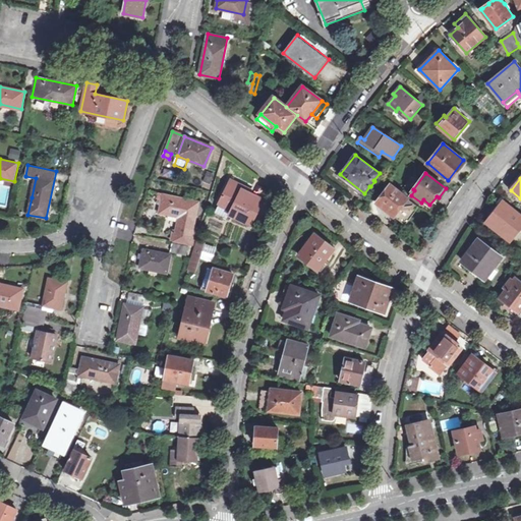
[(230,180),(229,184),(249,193),(250,189),(230,180)]
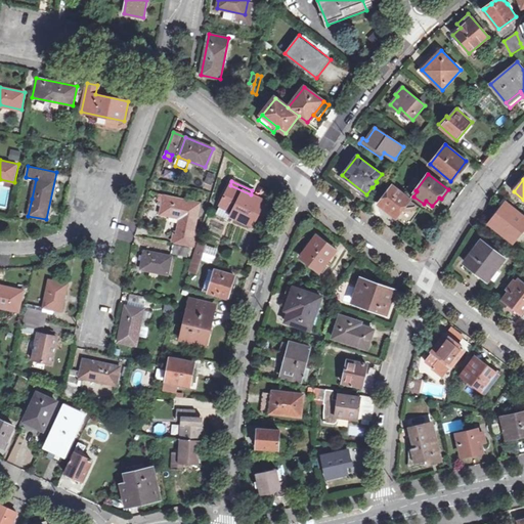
[(251,194),(230,185),(220,206),(233,212),(231,217),(253,227),(265,201),(251,194)]
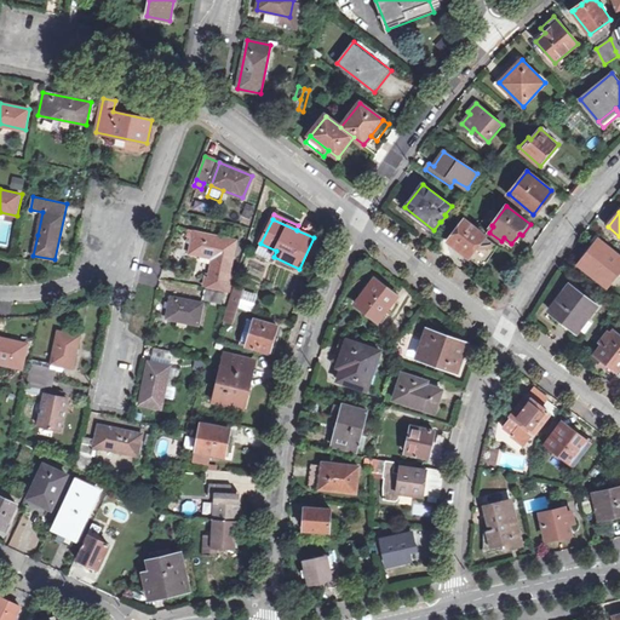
[(472,259),(482,268),(499,246),(464,219),(448,241),(451,244),(452,242),(458,246),(457,247),(469,257),(471,254),(474,257),(472,259)]
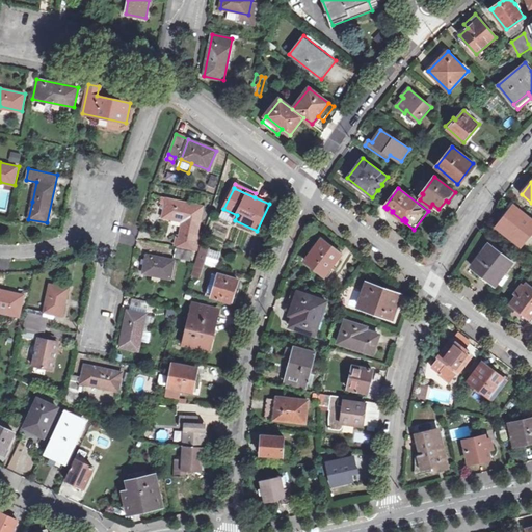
[(205,207),(167,198),(163,217),(183,221),(178,246),(195,249),(205,207)]
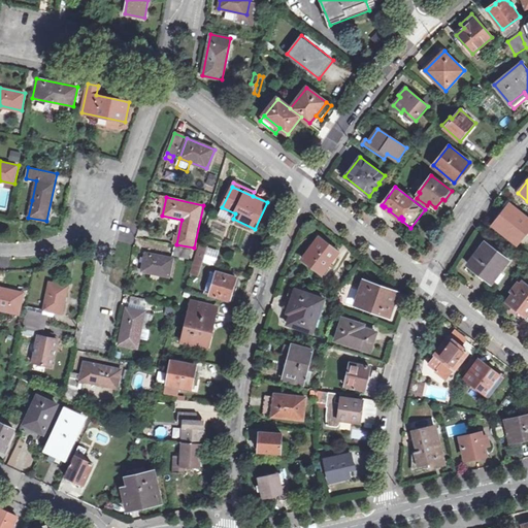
[(496,227),(517,243),(527,228),(527,219),(512,206),(512,205),(512,204),(513,203),(513,202),(512,201),(512,200),(510,200),(509,199),(509,200),(510,201),(510,202),(510,203),(510,204),(503,213),(505,216),(496,227)]
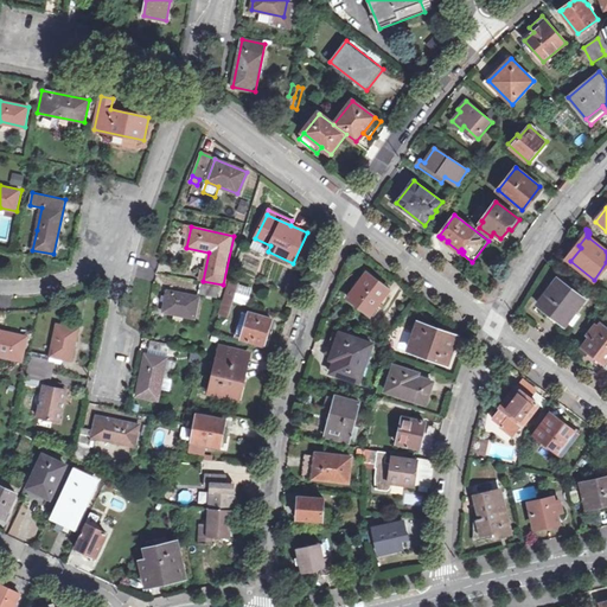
[(270,246),(255,238),(253,246),(267,253),(270,246)]
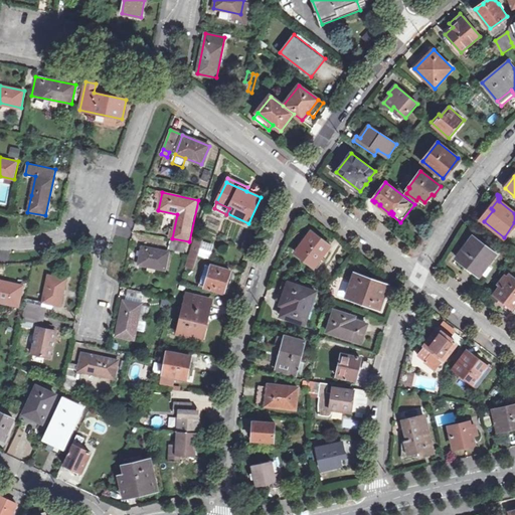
[(324,242),(311,232),(296,252),(315,267),(330,246),(327,244),(327,245),(324,243),(324,242)]
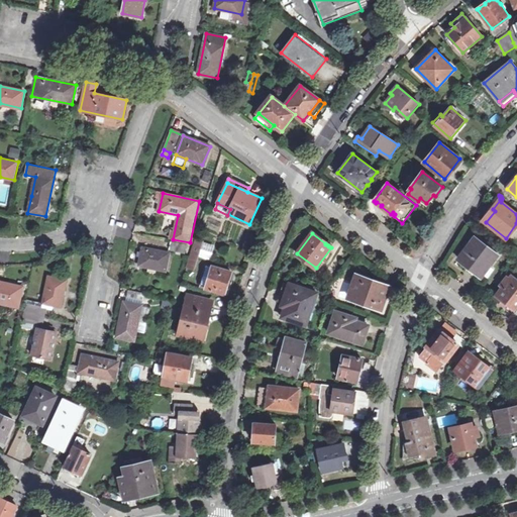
[(490,264),(496,254),(475,238),(459,260),(469,267),(481,276),(490,264)]
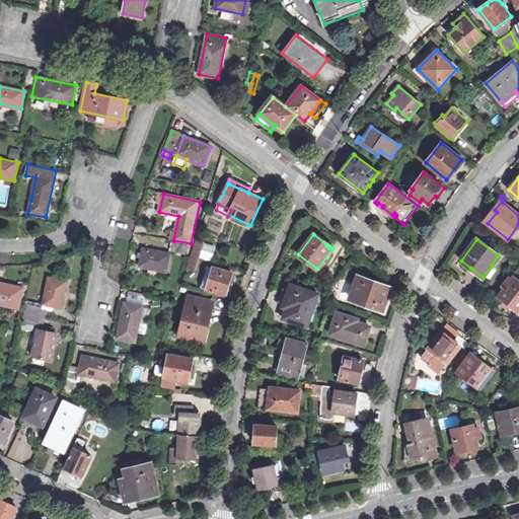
[(192,245),(173,242),(171,251),(190,254),(192,245)]
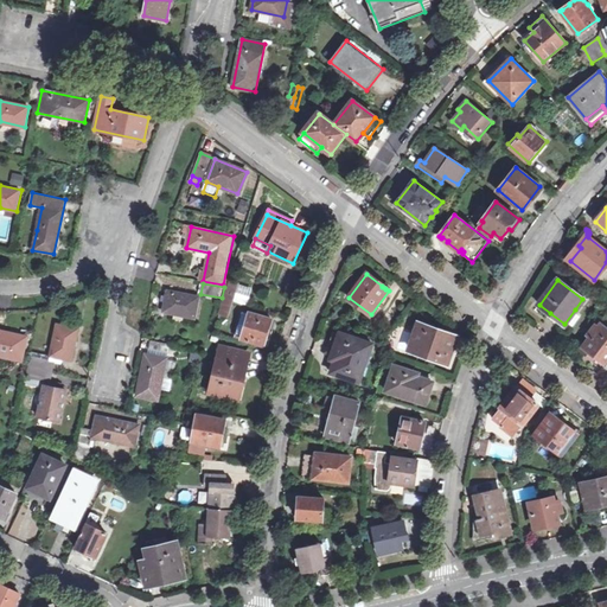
[(199,298),(167,291),(166,298),(170,299),(168,301),(165,301),(164,312),(196,318),(199,298)]
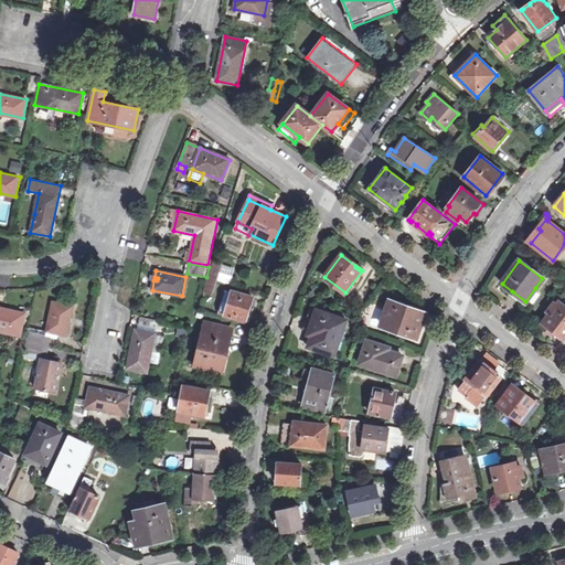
[(525,301),(512,291),(509,296),(529,311),(542,292),(535,288),(525,301)]
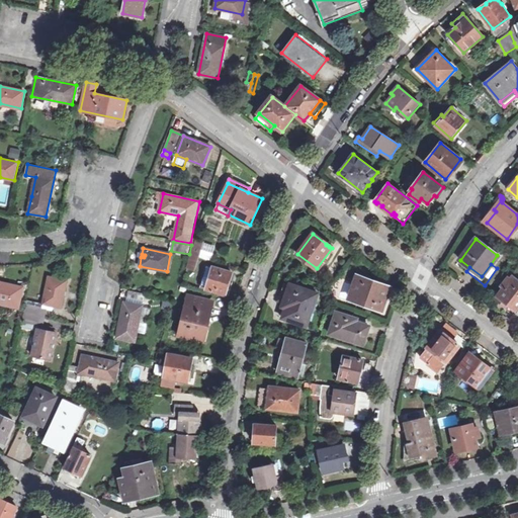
[(207,289),(226,294),(232,272),(213,267),(207,289)]
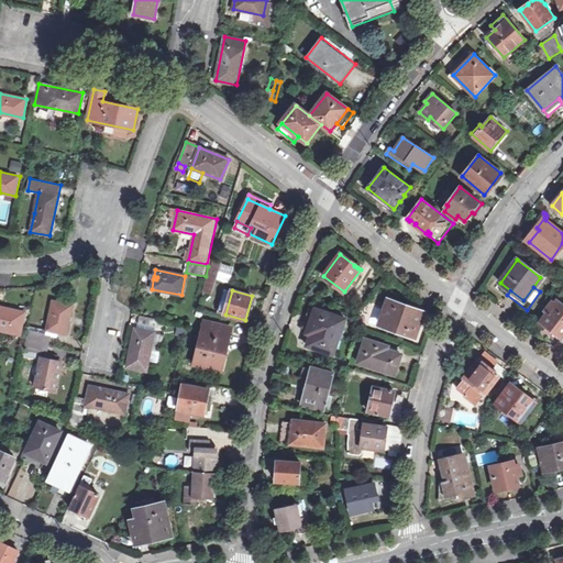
[(422,313),(388,300),(382,320),(416,333),(422,313)]
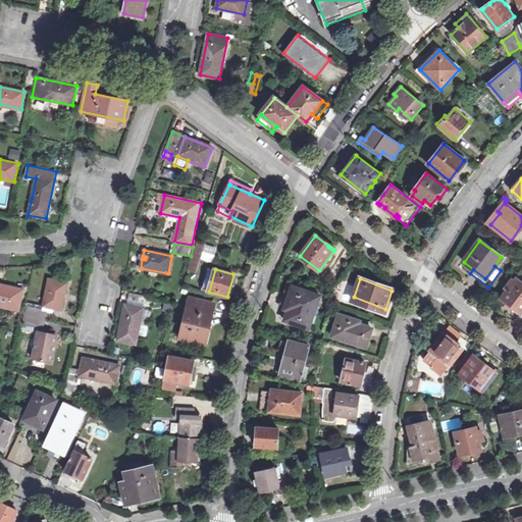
[(67,282),(49,279),(43,306),(61,310),(67,282)]
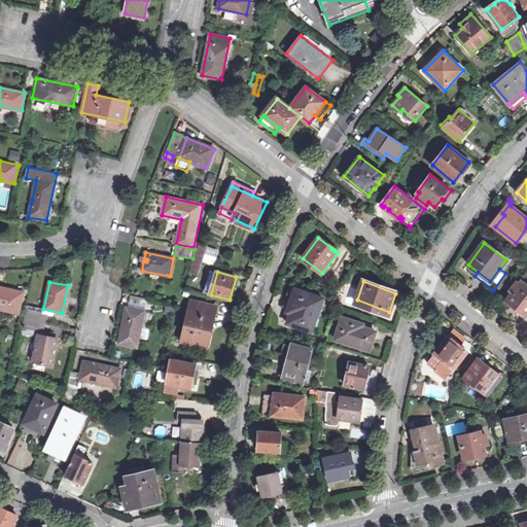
[(524,314),(526,310),(526,284),(523,282),(521,284),(519,283),(513,291),(515,292),(507,302),(524,314)]
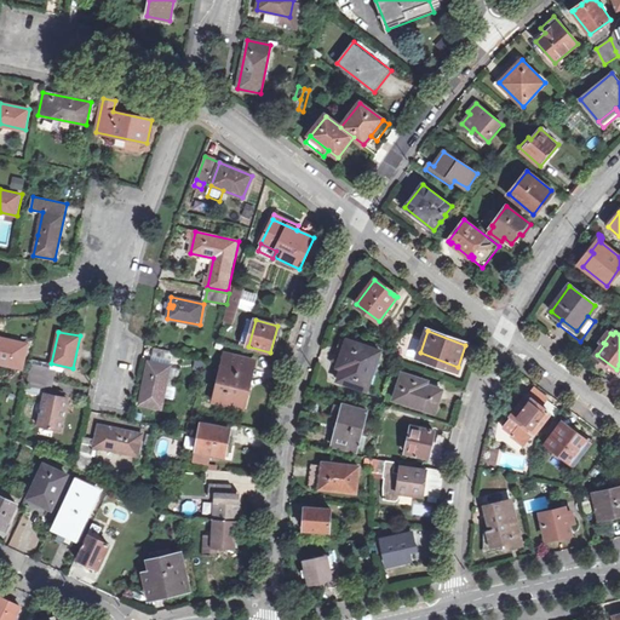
[(27,344),(0,338),(0,363),(22,369),(27,344)]
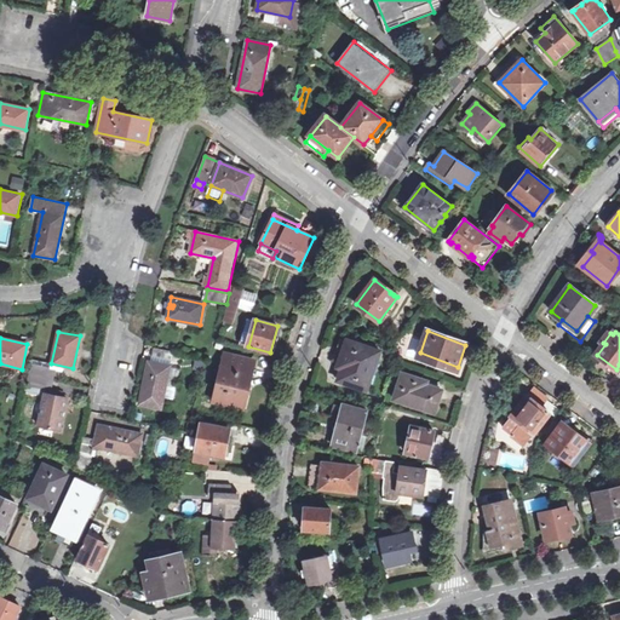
[(382,352),(348,340),(338,367),(343,369),(339,382),(368,391),(382,352)]
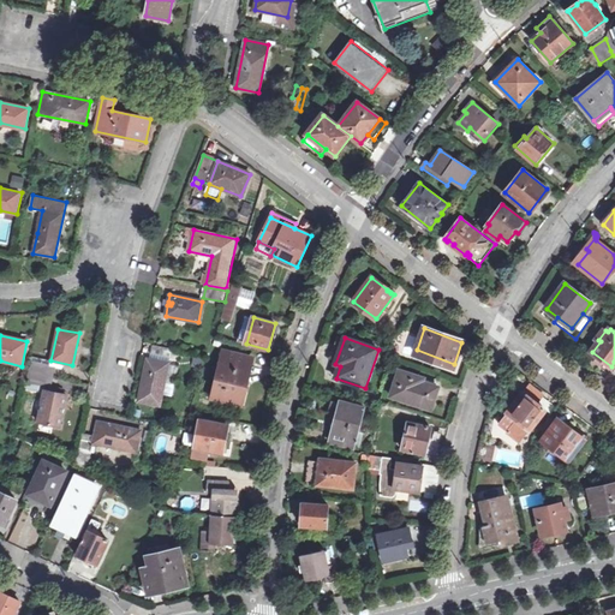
[(147,359),(138,401),(162,406),(173,350),(153,345),(151,354),(159,356),(157,362),(147,359)]
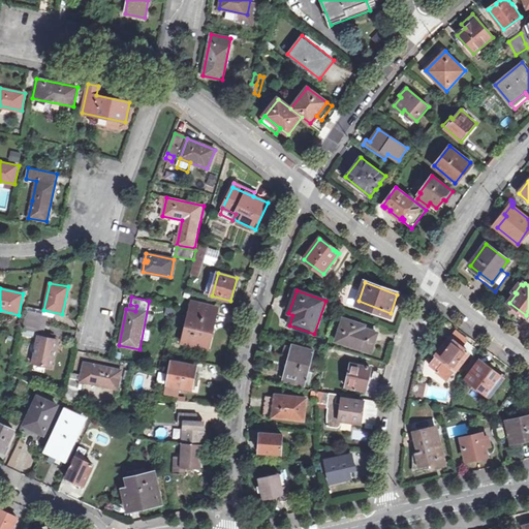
[(184,343),(210,348),(218,310),(193,304),(184,343)]
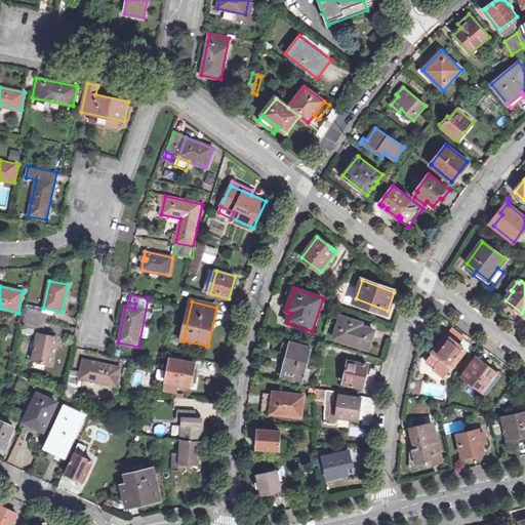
[(49,313),(27,308),(25,317),(47,322),(49,313)]
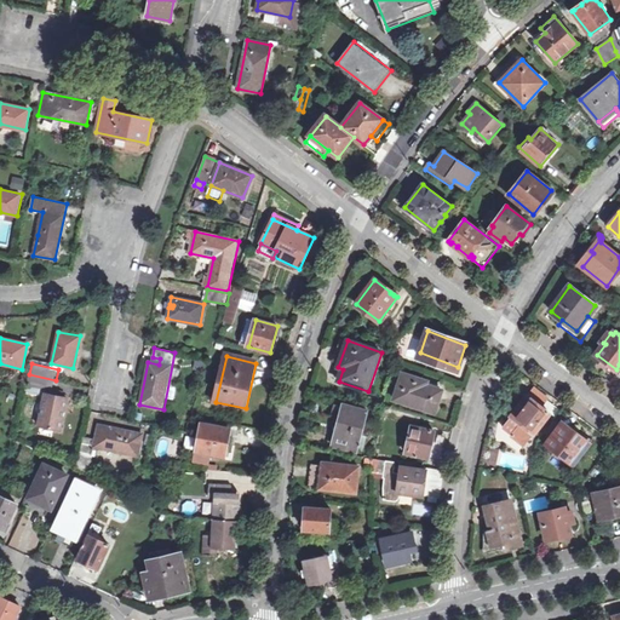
[(53,391),(56,380),(29,374),(26,394),(45,397),(45,394),(46,390),(53,391)]
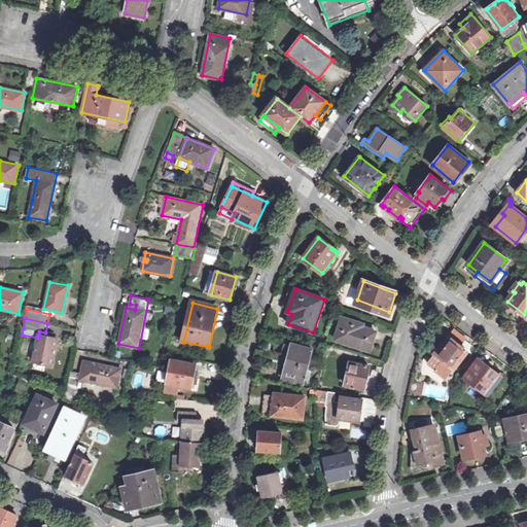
[(364,325),(344,318),(337,339),(371,350),(377,331),(363,327),(364,325)]
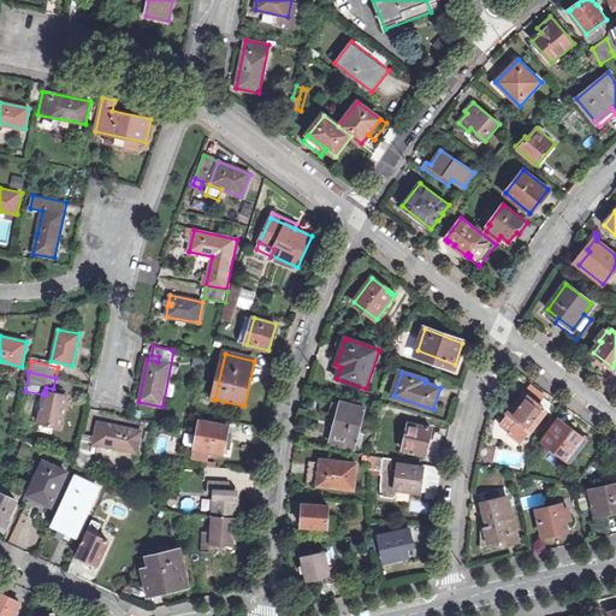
[(533,385),(517,403),(521,406),(528,397),(540,406),(548,396),(533,385)]
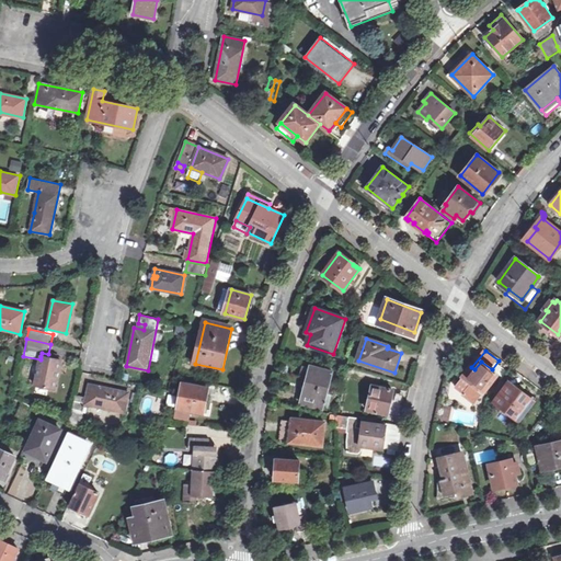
[(60,359),(41,356),(41,359),(35,386),(54,389),(60,359)]
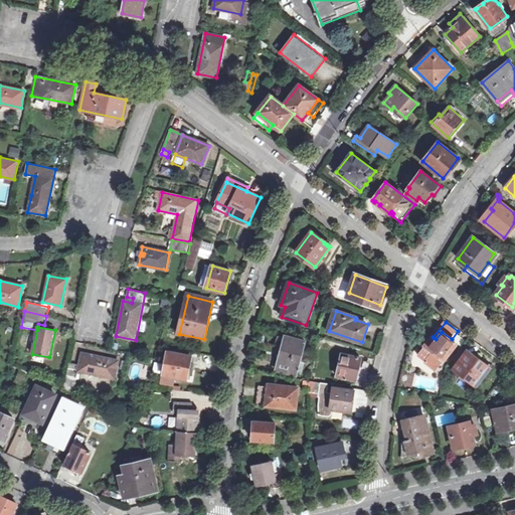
[(461,347),(467,339),(458,332),(452,339),(442,332),(436,339),(433,337),(433,336),(425,345),(427,346),(419,355),(428,362),(427,363),(437,370),(457,344),(461,347)]
